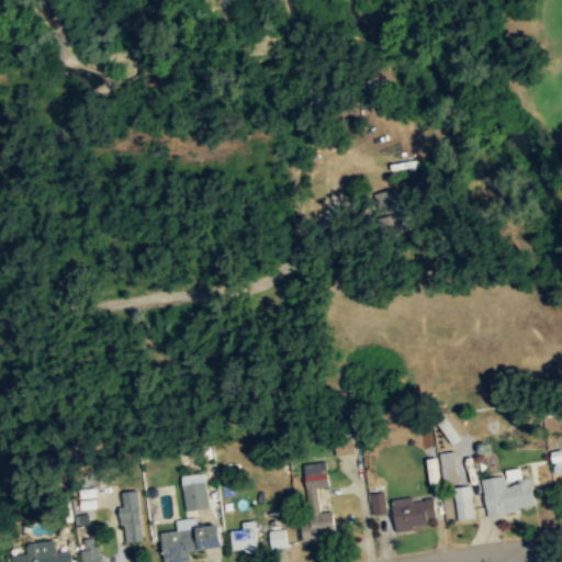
[(379,192),(382,211),(402,208),(398,189),(379,192)]
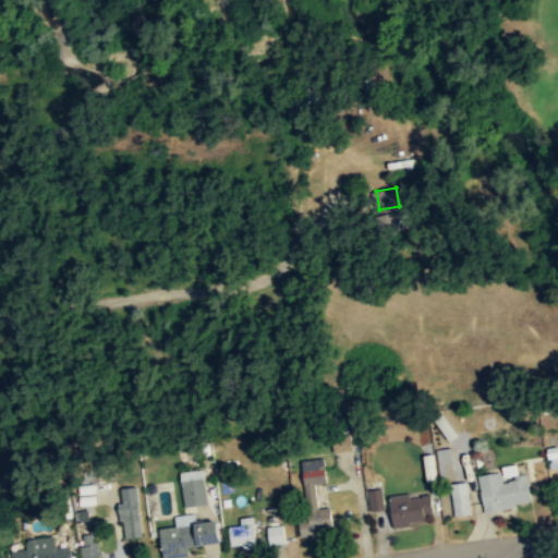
[(438,449),(440,478),(457,477),(453,447),(438,449)]
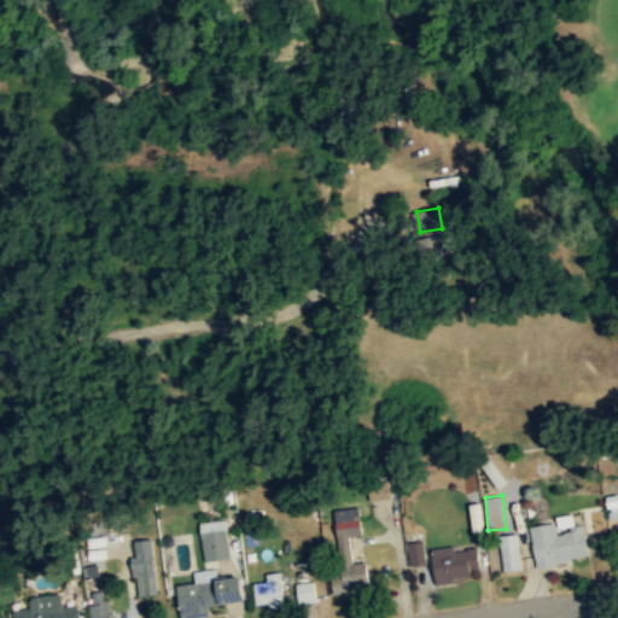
[(617,519),(617,495),(607,495),(608,519),(617,519)]
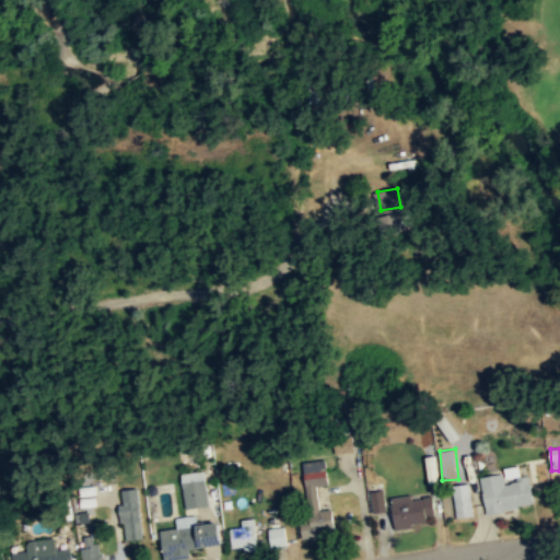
[(441,482),(439,456),(426,457),(428,483),(441,482)]
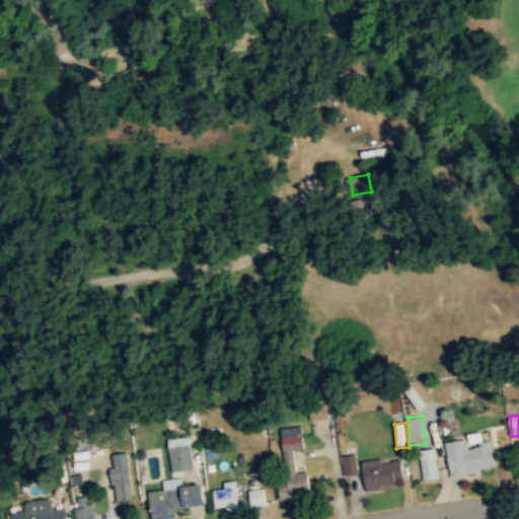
[(295,450),(306,449),(304,426),(284,427),(286,458),(296,458),(295,450)]
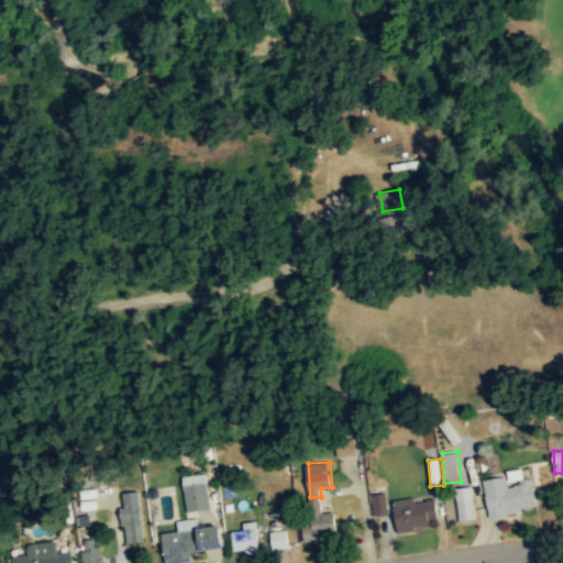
[(540,507),(534,477),(526,479),(523,471),(519,472),(521,484),(509,486),(507,475),(483,479),(486,495),(487,494),(492,517),(540,507)]
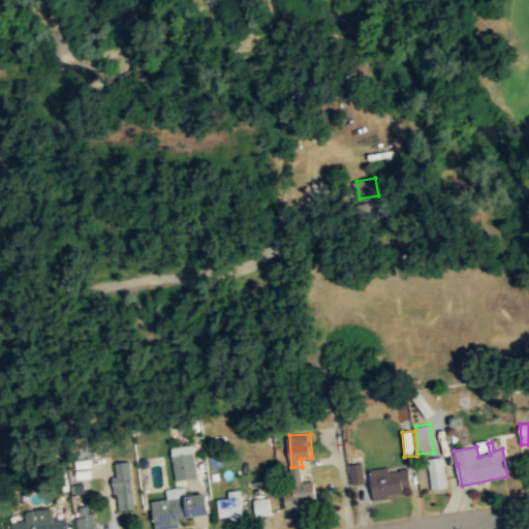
[(174,479),(196,477),(194,445),(173,446),(174,479)]
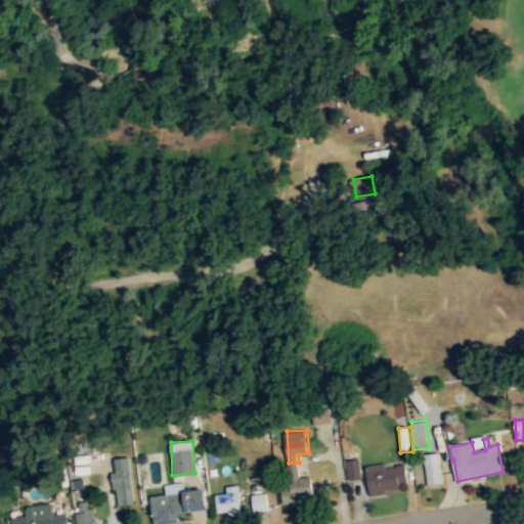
[(428,485),(444,483),(440,451),(423,454),(428,485)]
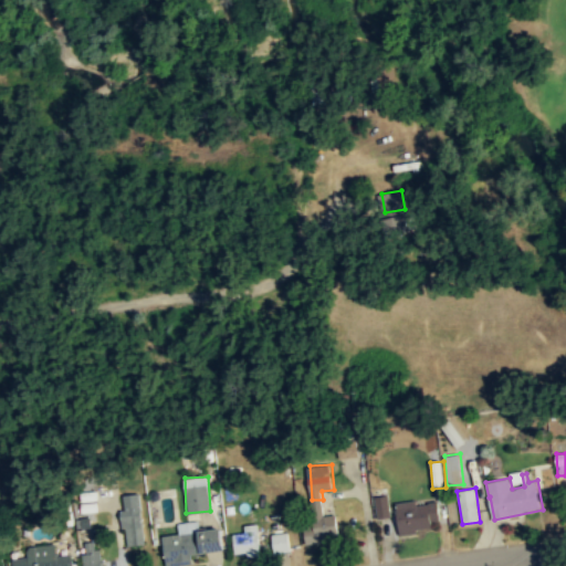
[(123,510),(125,545),(144,545),(140,493),(124,494),(125,510),(123,510)]
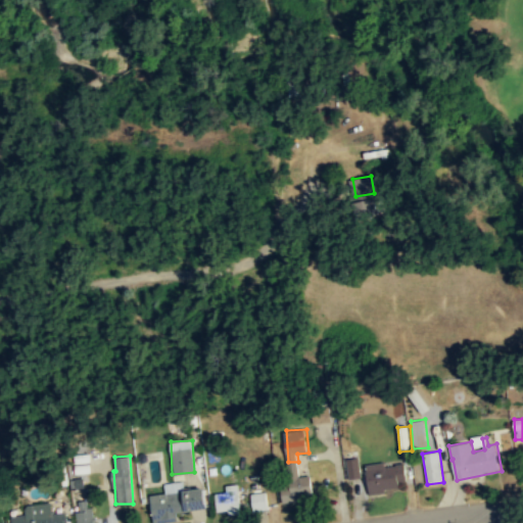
[(350,479),(362,477),(359,458),(347,459),(350,479)]
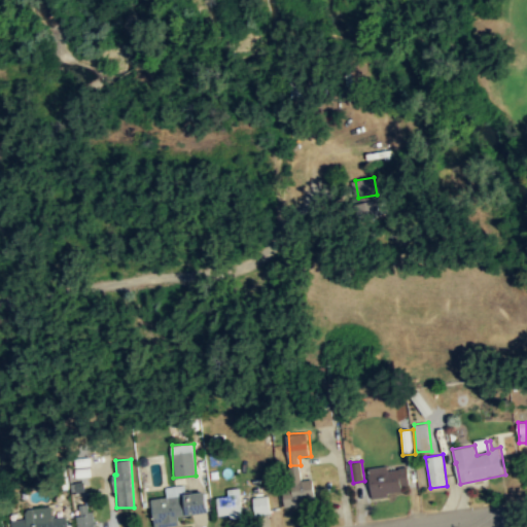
[(374,497),(389,496),(388,490),(412,487),(409,466),(389,469),(389,465),(371,467),(374,497)]
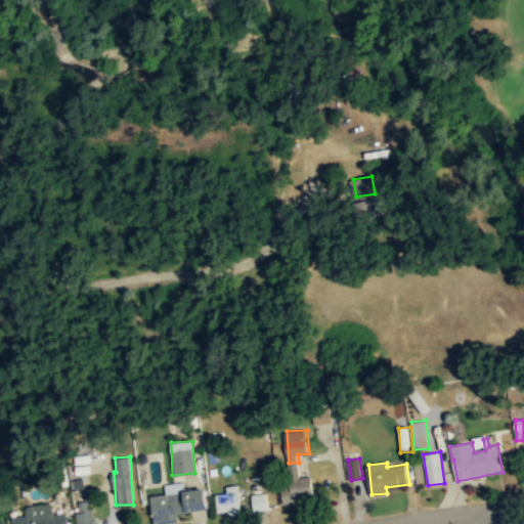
[(285,505),(316,499),(312,476),(280,481),(285,505)]
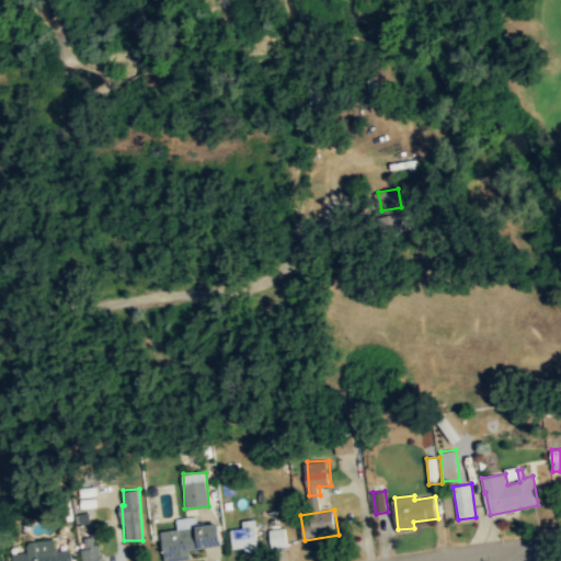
[(225,523),(198,526),(197,515),(175,518),(176,528),(163,530),(167,560),(170,560),(192,558),(191,550),(227,545),(225,523)]
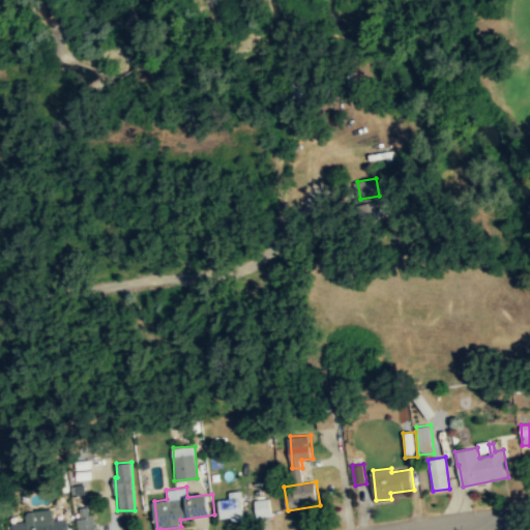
[(230,499),(219,499),(221,520),(244,519),(243,491),(230,491),(230,499)]
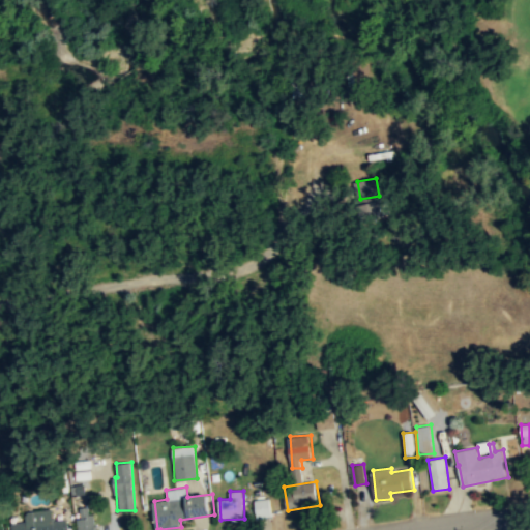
[(255,500),(259,519),(273,516),(270,497),(255,500)]
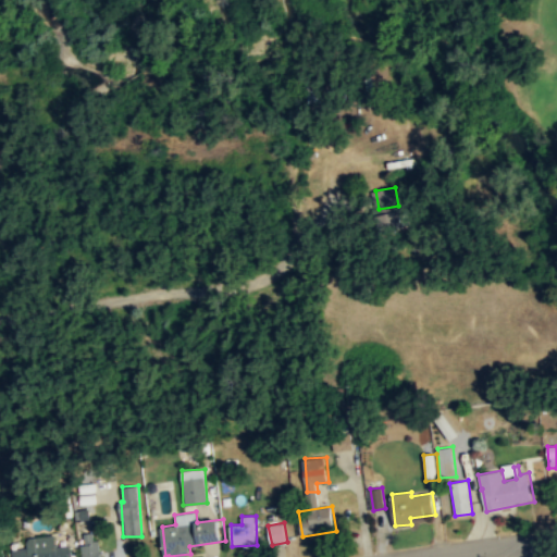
[(84,533),(84,544),(82,544),(82,556),(99,556),(98,532),(84,533)]
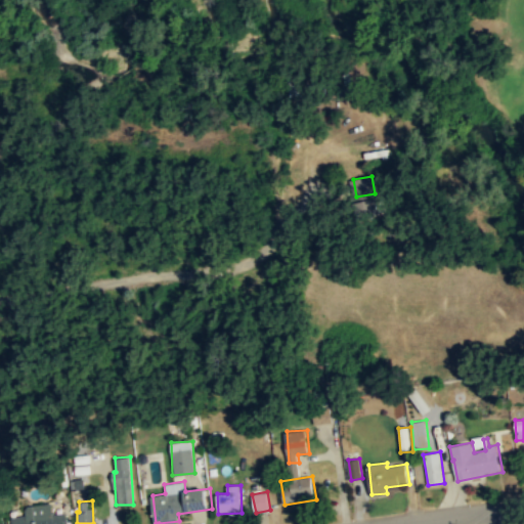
[(69,523),(69,513),(53,514),(53,504),(26,505),(27,516),(12,516),(12,523),(69,523)]
